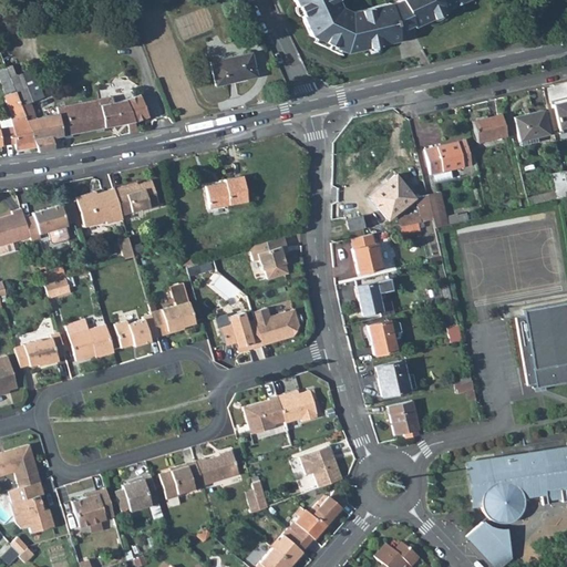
[(292,0),(310,35),(315,39),(340,50),(344,53),(398,41),(397,39),(395,32),(411,24),(412,28),(444,12),(443,11),(466,0),(397,0),(389,4),(389,2),(350,12),(339,7),(336,0),(292,0)]
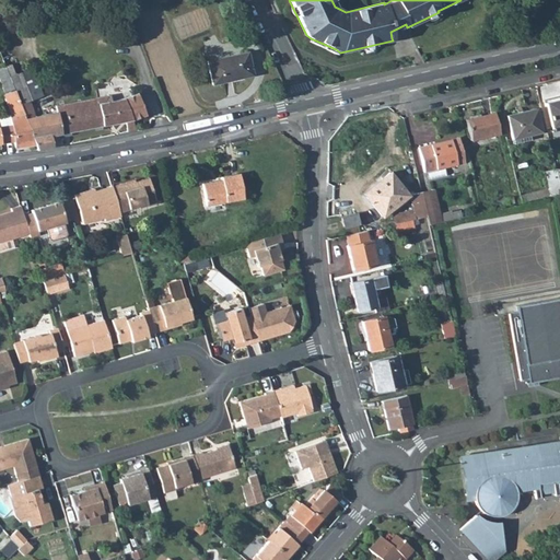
[(391,32),(392,38),(409,31),(407,27),(406,24),(391,32)]
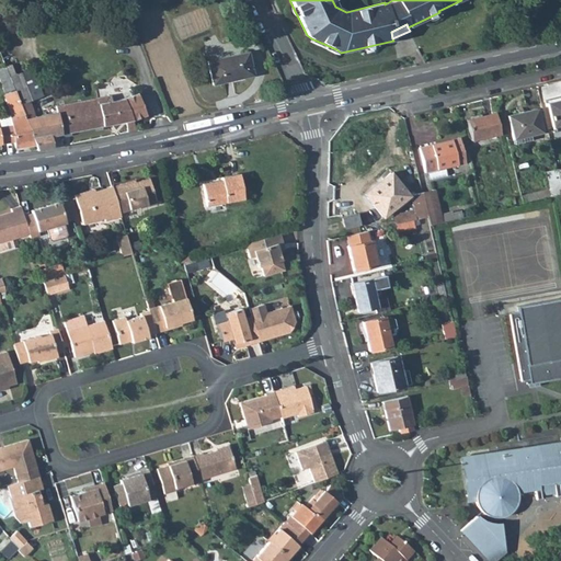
[(310,42),(334,54),(336,49),(311,38),(310,42)]
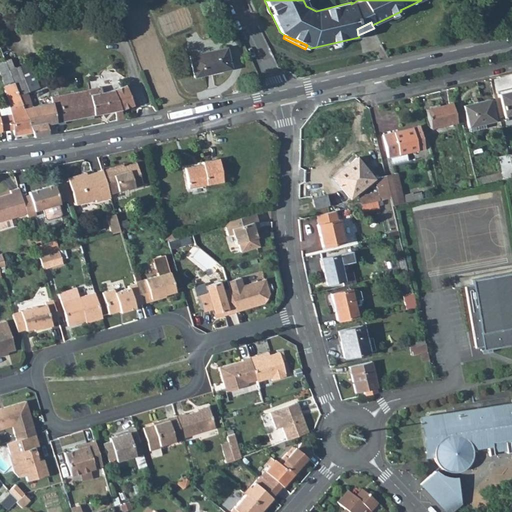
[(188,56),(193,77),(230,69),(225,48),(188,56)]
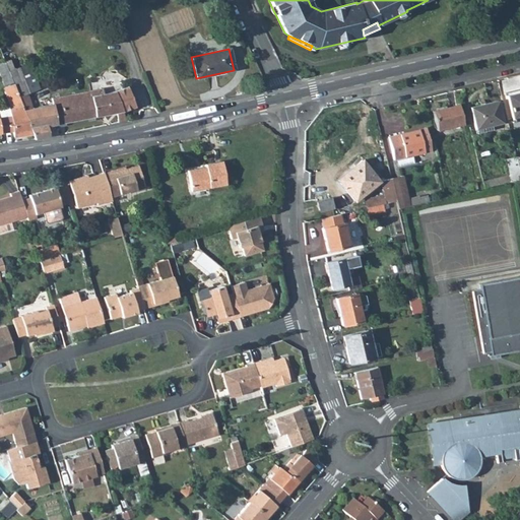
[(0,63),(0,77),(3,85),(11,82),(7,72),(4,62),(0,63)]
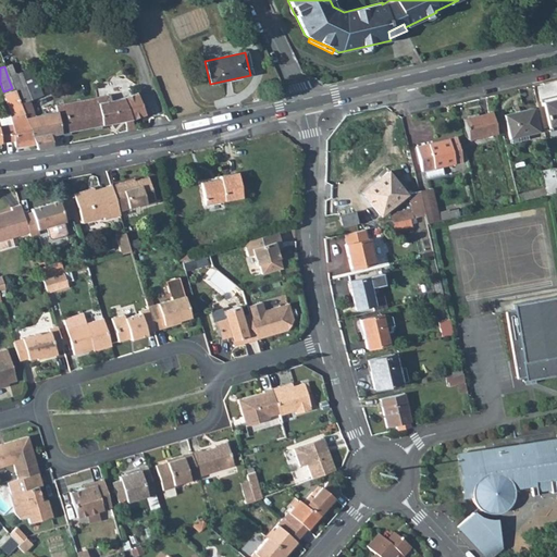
[(34,145),(36,149),(50,147),(47,136),(124,121),(126,132),(135,130),(131,121),(144,115),(135,94),(122,98),(108,101),(107,96),(56,106),(57,112),(34,116),(28,100),(41,95),(37,83),(32,85),(27,75),(33,73),(32,69),(8,77),(12,88),(13,91),(34,145)]
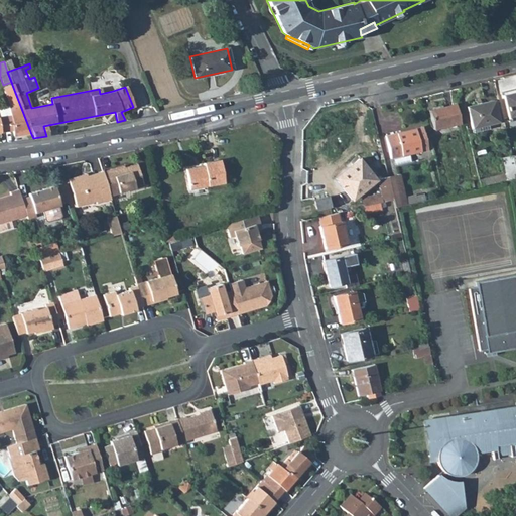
[(25,70),(29,79),(34,77),(30,68),(25,70)]
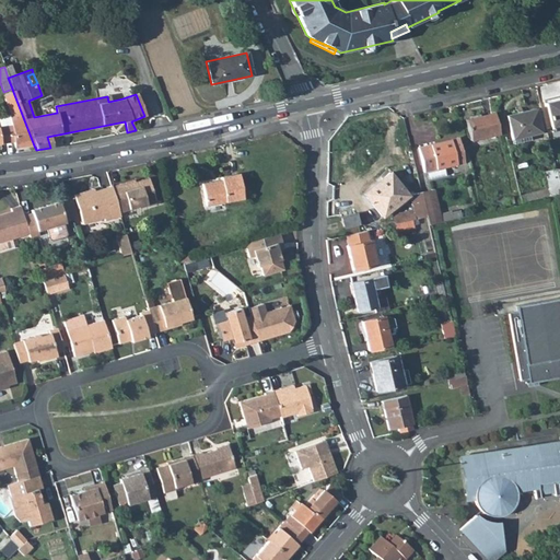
[(0,119),(0,143),(13,142),(14,148),(34,146),(13,92),(2,95),(12,118),(0,119)]
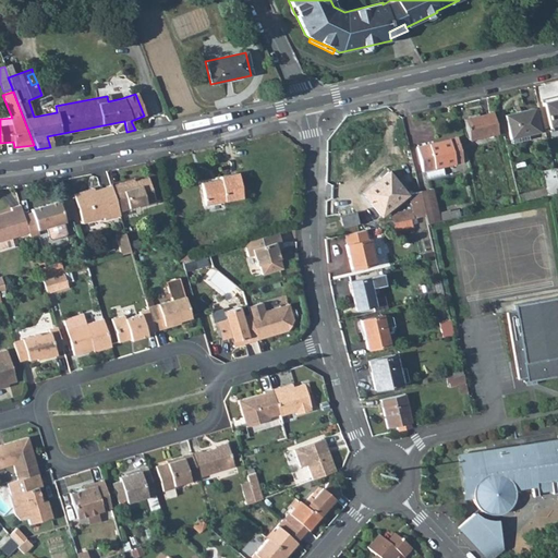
[(557,96),(543,100),(549,126),(557,124),(557,96)]
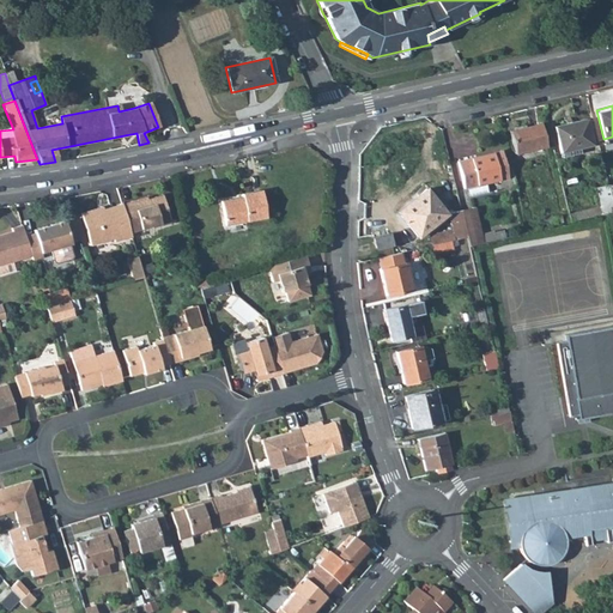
[(578,149),(593,145),(599,144),(593,121),(587,122),(587,120),(554,127),(559,151),(578,146),(578,149)]
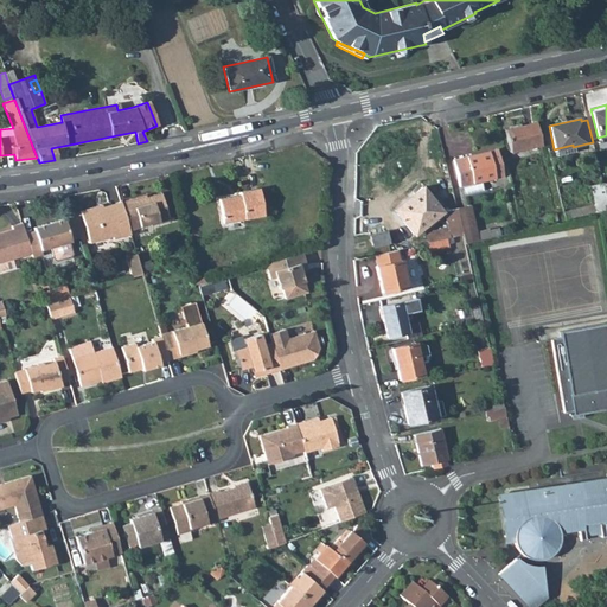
[(510,152),(541,145),(536,123),(505,129),(510,152)]
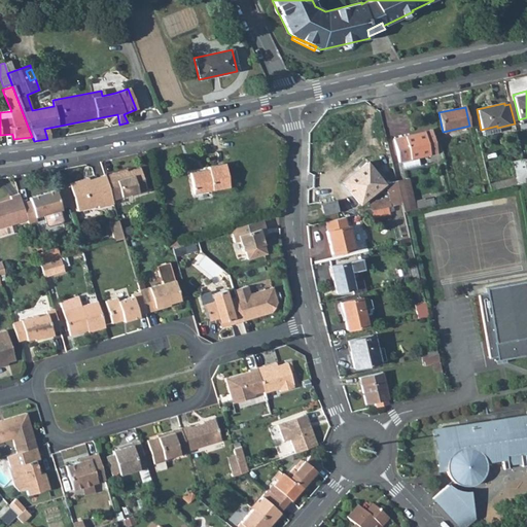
[(482,132),(483,136),(498,132),(497,128),(497,126),(481,130),(482,132)]
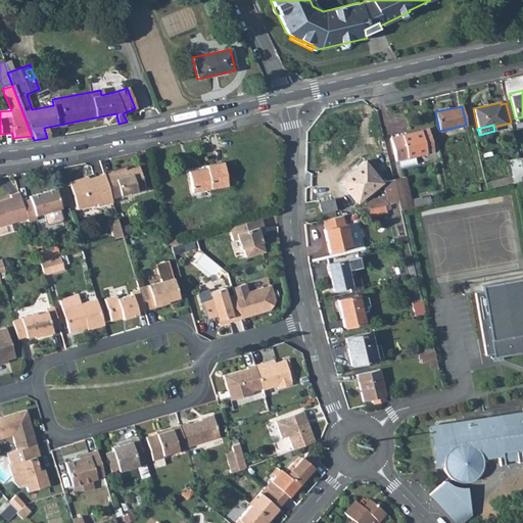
[(415,156),(433,151),(428,129),(390,138),(396,160),(398,159),(415,156)]
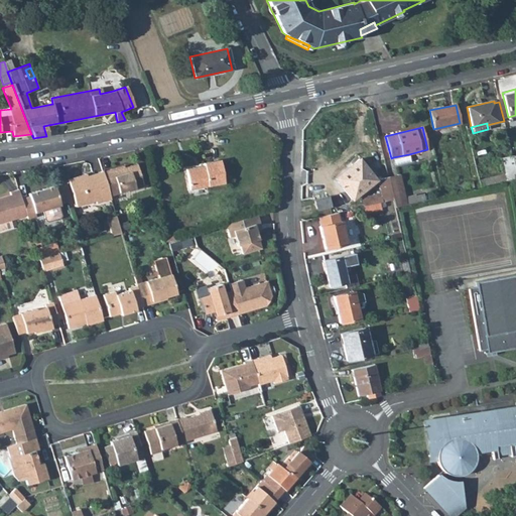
[(393,157),(395,165),(410,161),(409,154),(393,157)]
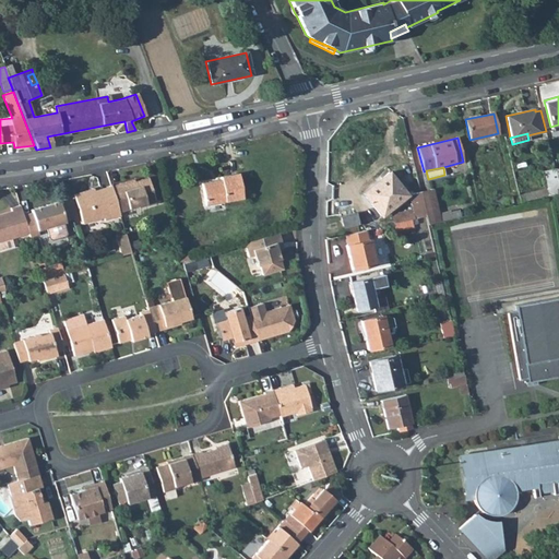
[(554,194),(558,192),(558,188),(555,169),(548,170),(554,194)]
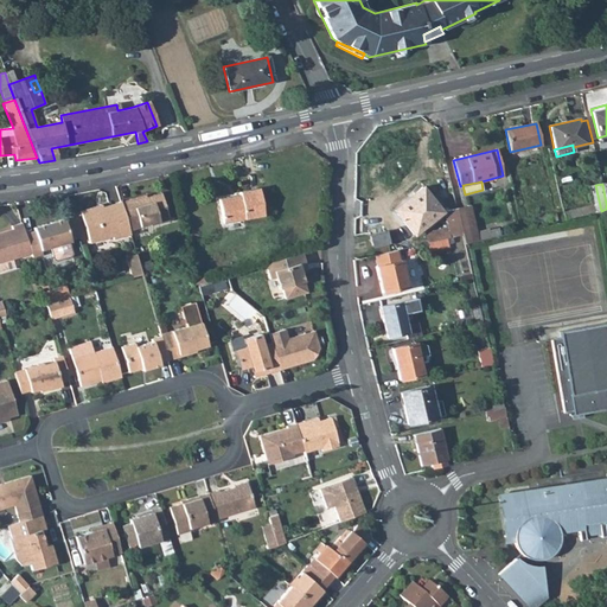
[(442,213),(420,185),(407,196),(409,198),(413,203),(397,215),(414,236),(442,213)]
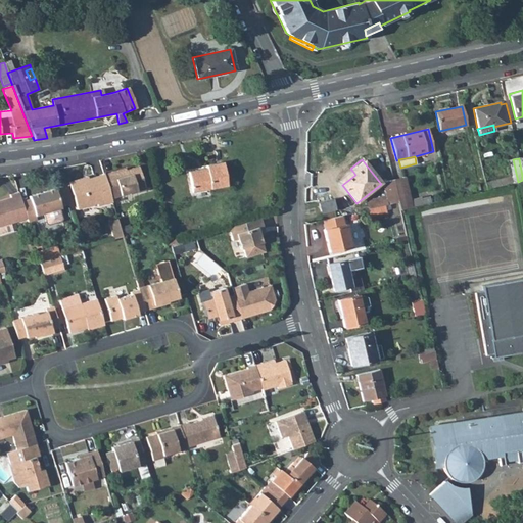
[(510,177),(512,183),(518,182),(513,159),(509,160),(513,177),(510,177)]
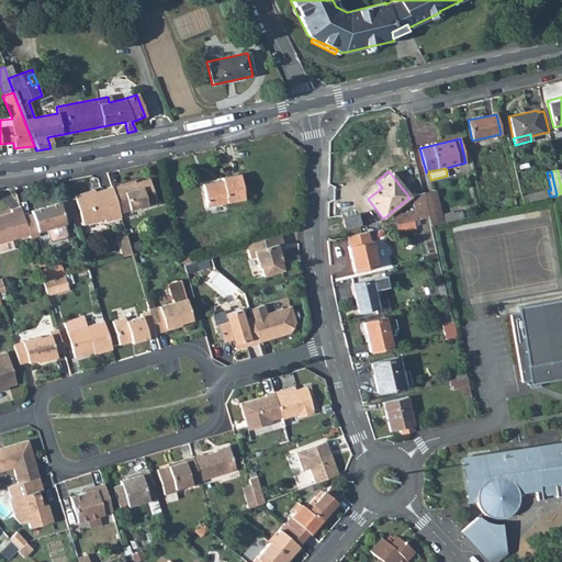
[(203,184),(206,206),(244,200),(239,175),(229,177),(222,178),(222,181),(203,184)]
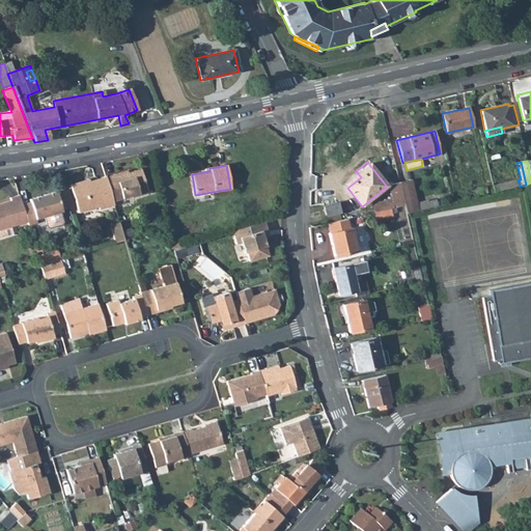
[(106,176),(113,201),(132,196),(132,197),(147,192),(140,168),(128,172),(116,176),(115,174),(106,176)]
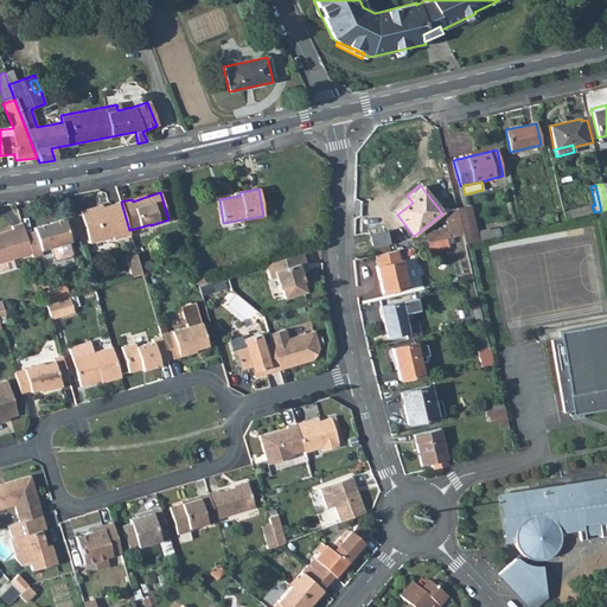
[(394,210),(397,215),(413,203),(409,198),(394,210)]
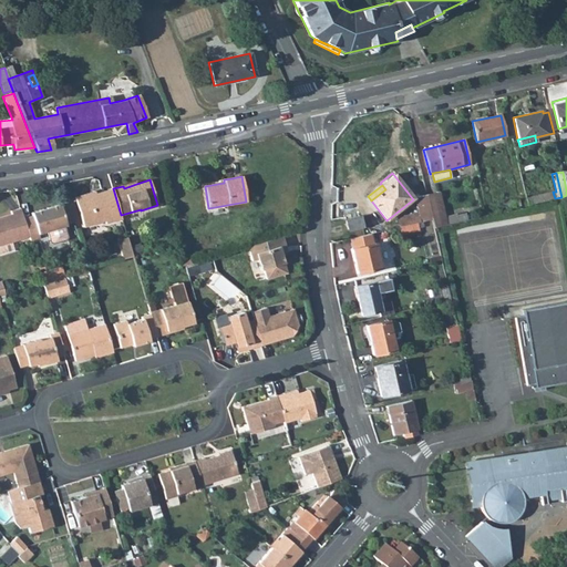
[(74,197),(83,227),(105,220),(105,224),(122,218),(121,215),(113,188),(112,188),(95,193),(91,195),(91,192),(74,197)]
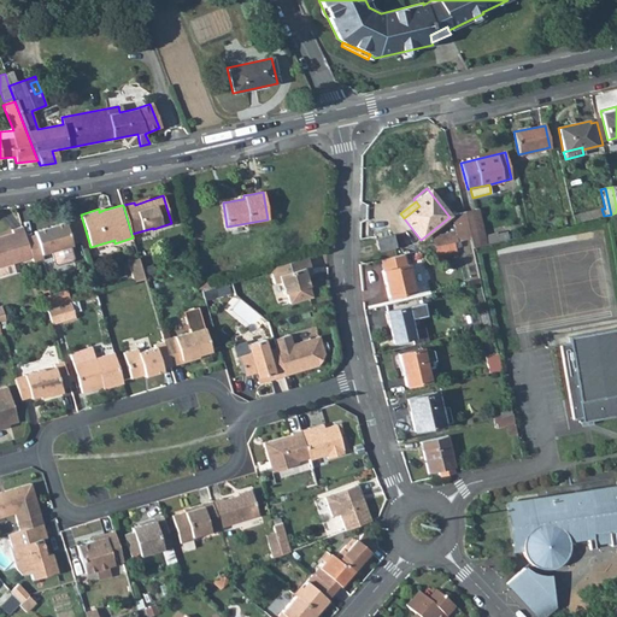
[(472,248),(486,245),(483,236),(477,209),(464,212),(470,239),(472,248)]
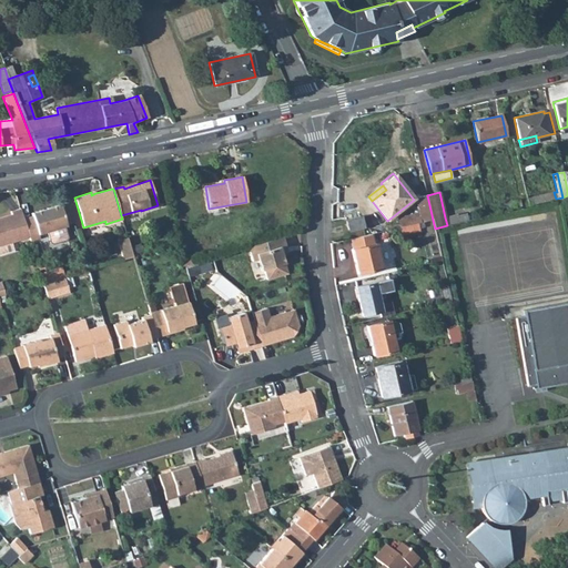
[(422,222),(433,220),(427,195),(415,199),(418,214),(421,222),(422,222)]
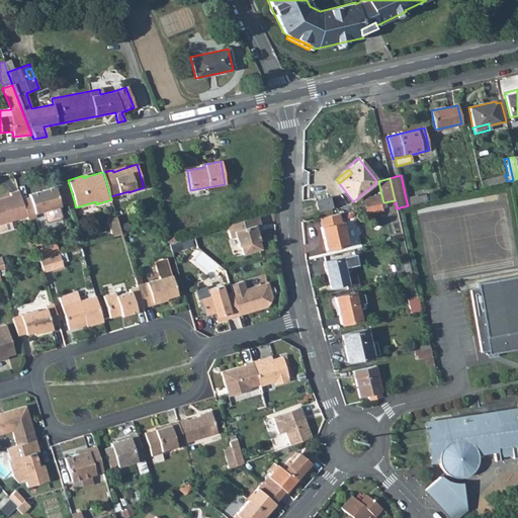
[(462,192),(477,189),(475,182),(460,185),(462,192)]
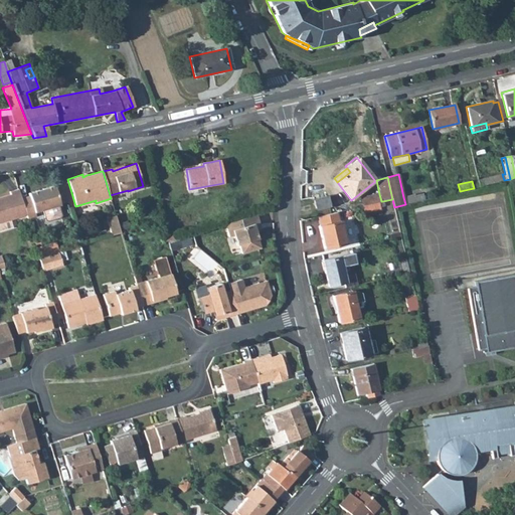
[(54,186),(59,202),(66,200),(61,184),(54,186)]
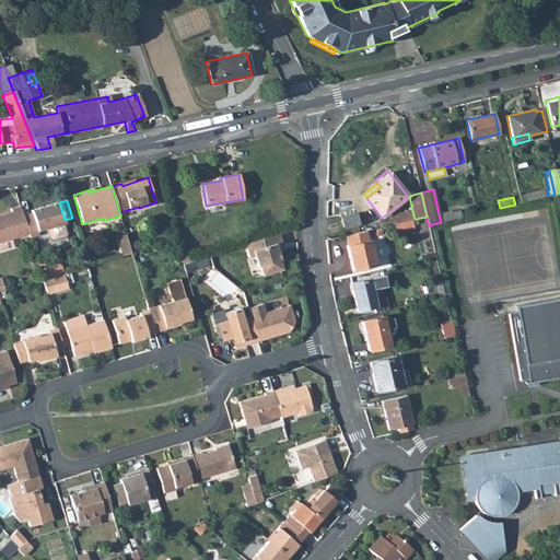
[(28,233),(30,237),(38,234),(37,230),(46,228),(50,238),(53,240),(66,236),(67,234),(63,222),(65,222),(65,220),(59,202),(59,201),(31,210),(32,212),(23,216),(28,233)]
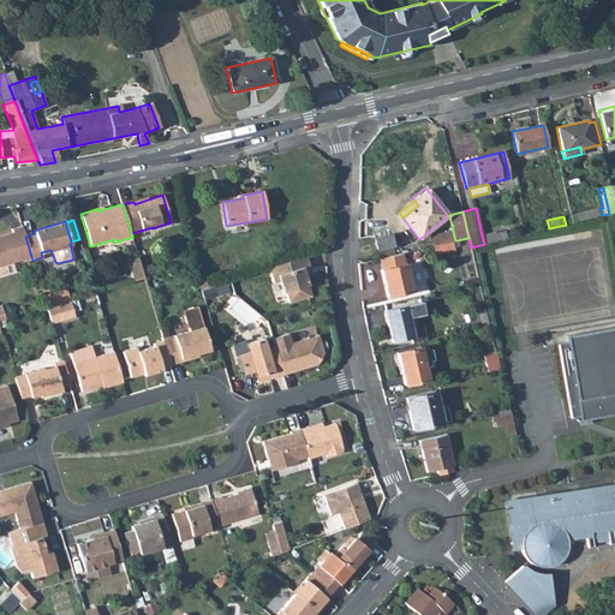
[(0,236),(0,264),(12,262),(31,256),(25,237),(22,226),(11,228),(12,232),(0,236)]
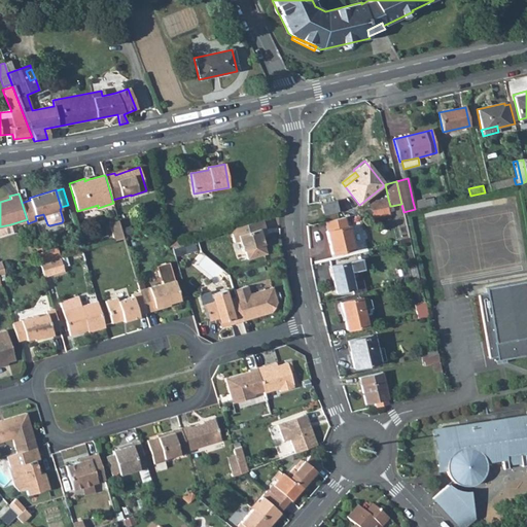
[(370,206),(371,211),(386,207),(390,206),(388,199),(369,203),(370,206)]
